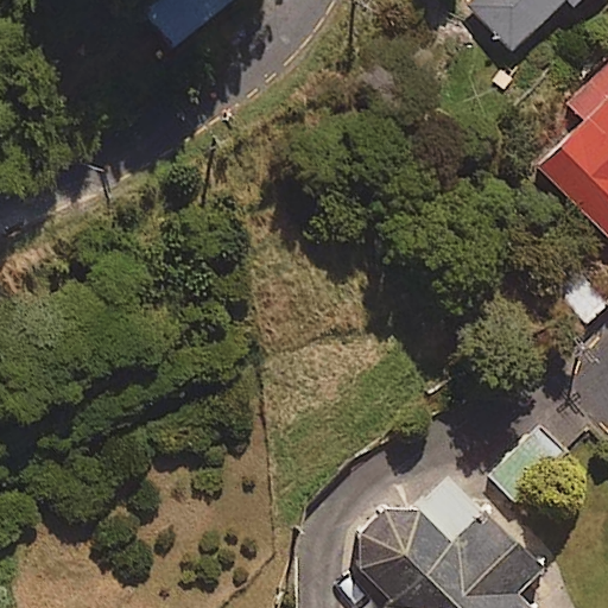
[(124,0),(166,44),(210,4),(206,0),(124,0)]
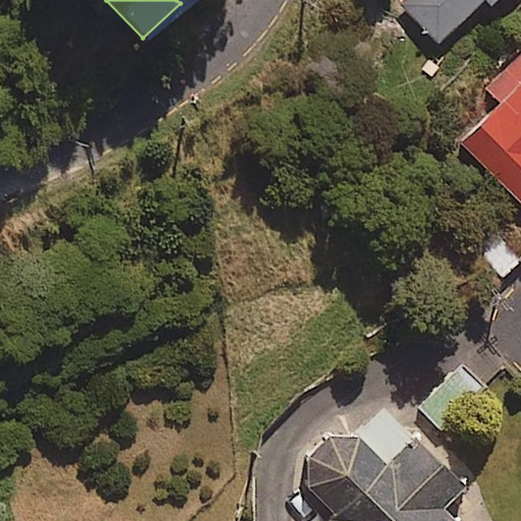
[(406,0),(399,8),(436,42),(474,0),(406,0)]
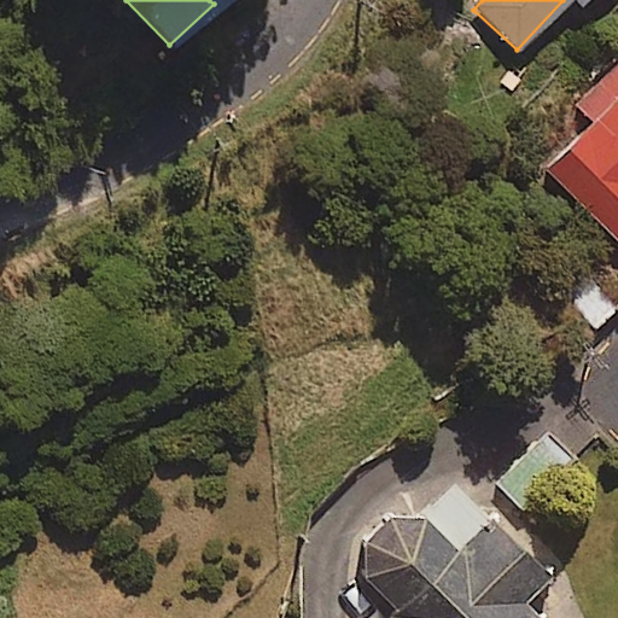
[(617,59),(573,106),(590,122),(544,169),(617,238),(617,59)]
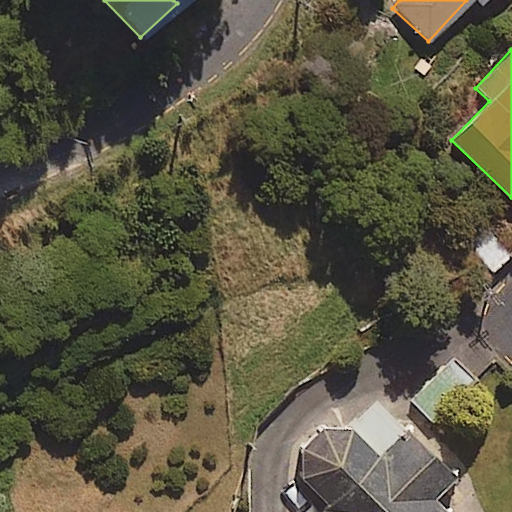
[(511,251),(511,248),(479,213),(456,234),(490,271),(511,251)]
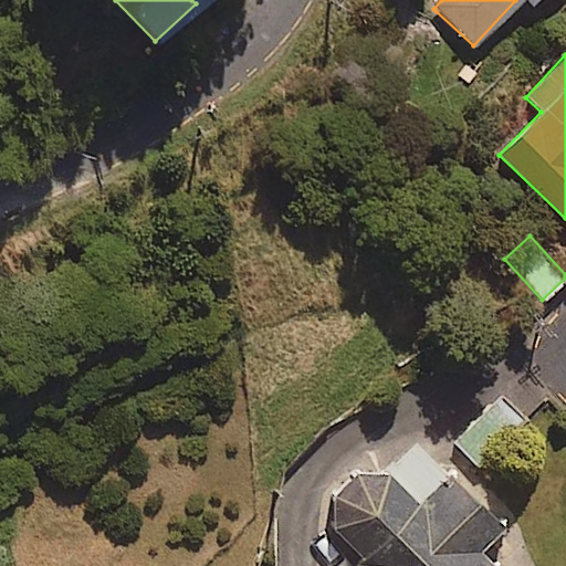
[(501,565),(485,549),(507,527),(450,471),(421,501),(390,470),(362,472),(337,493),(335,526),(365,556),(355,565),(501,565)]
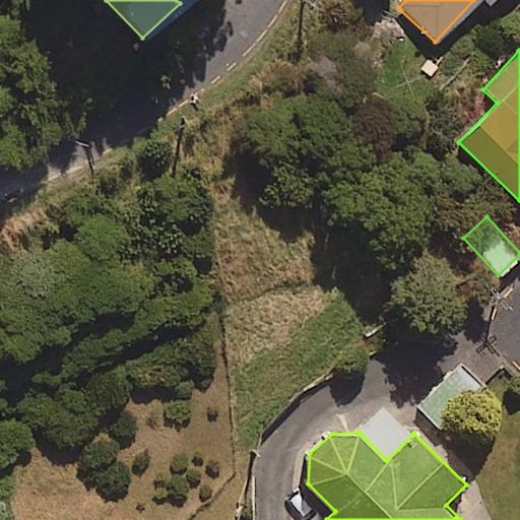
All buildings are outlined.
